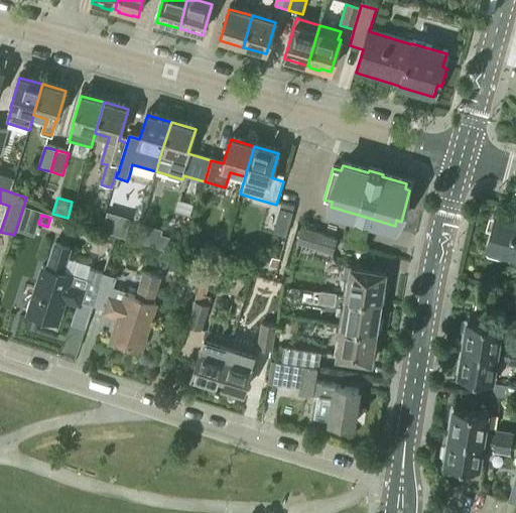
[(107,215),(102,232),(123,239),(128,222),(107,215)]
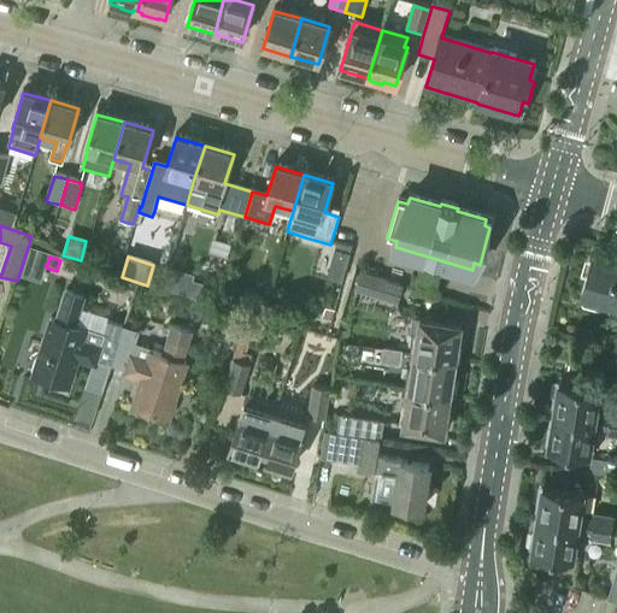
[(616,264),(592,258),(581,296),(585,298),(582,306),(601,312),(604,302),(616,306),(616,264)]
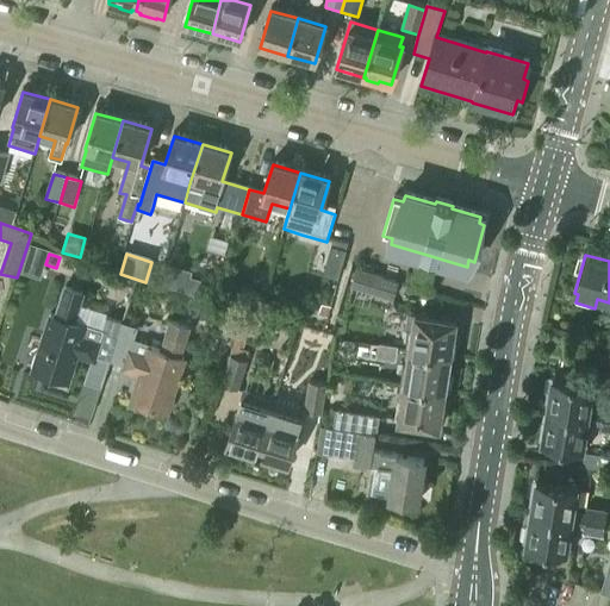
[(342,268),(327,263),(323,277),(338,281),(342,268)]
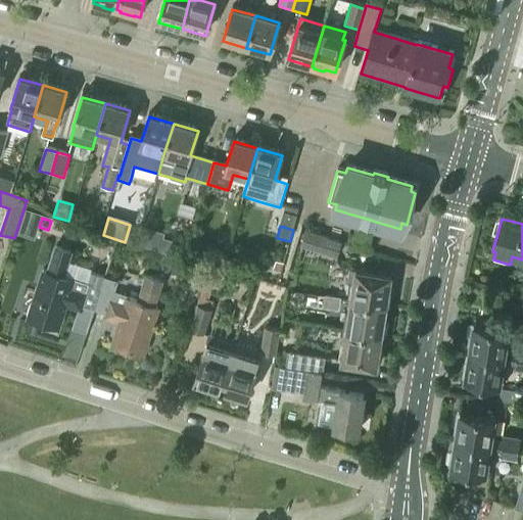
[(141,247),(155,251),(160,236),(145,232),(141,247)]
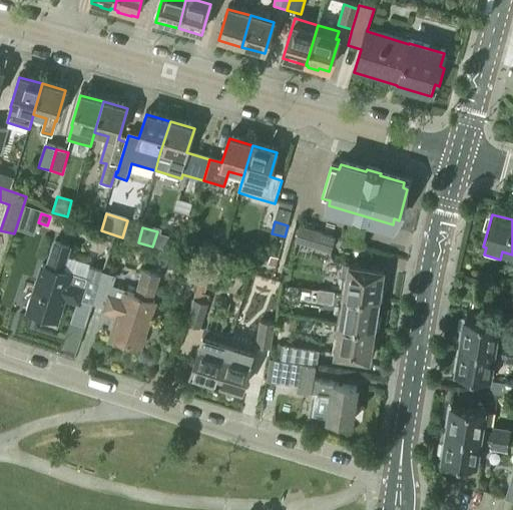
[(334,238),(310,230),(302,227),(297,242),(329,252),(334,238)]
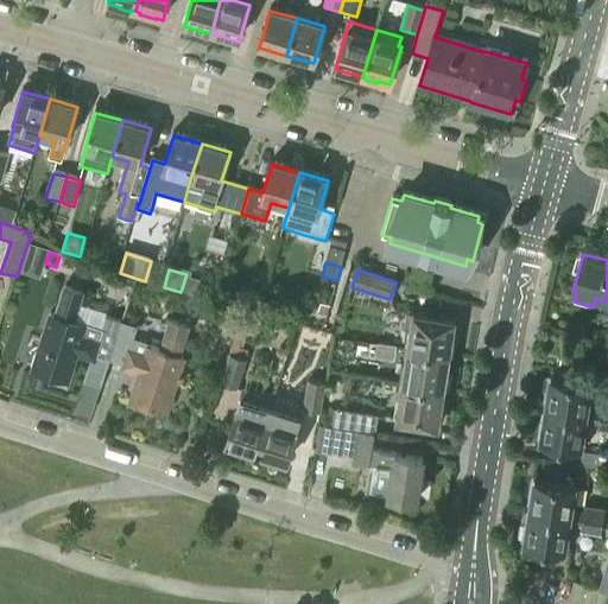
[(84,328),(75,324),(84,293),(64,287),(54,318),(49,317),(36,356),(33,356),(30,367),(32,368),(31,372),(67,383),(76,355),(94,361),(95,356),(108,361),(120,324),(106,319),(102,330),(86,325),(84,328)]
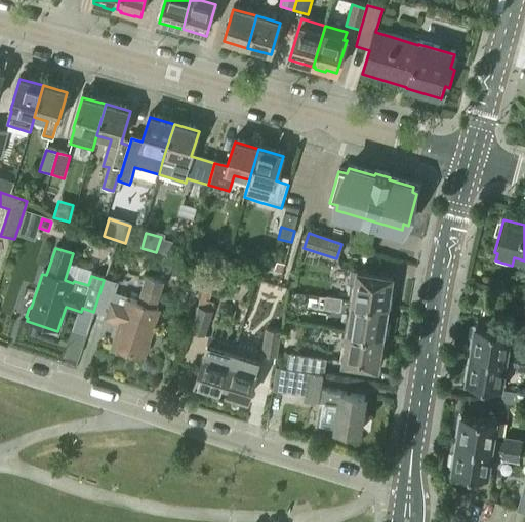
[(215,253),(198,309),(197,309),(189,332),(203,337),(214,304),(209,303),(219,272),(223,273),(228,257),(215,253)]
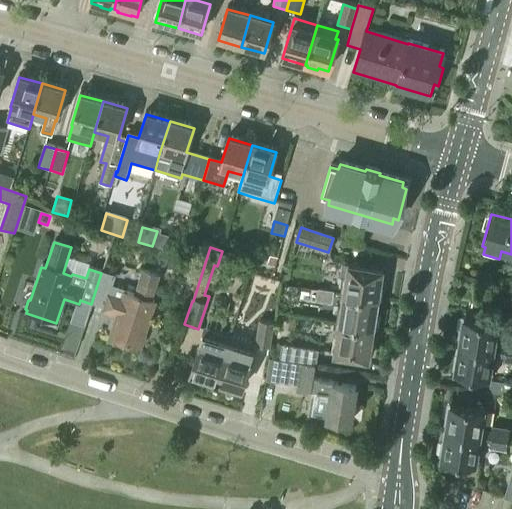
[(266,265),(274,268),(277,258),(269,256),(266,265)]
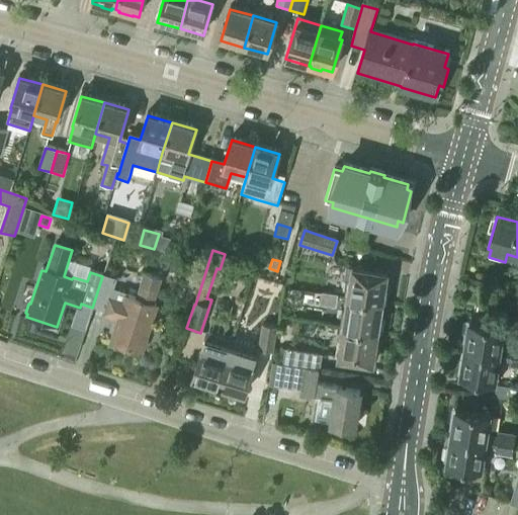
[(191,263),(187,276),(201,281),(205,268),(191,263)]
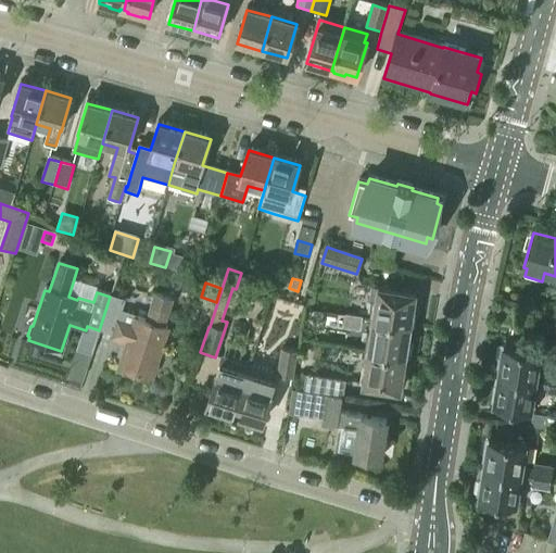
[(373,322),(409,327),(409,326),(413,326),(415,311),(413,311),(415,294),(378,289),(373,322)]
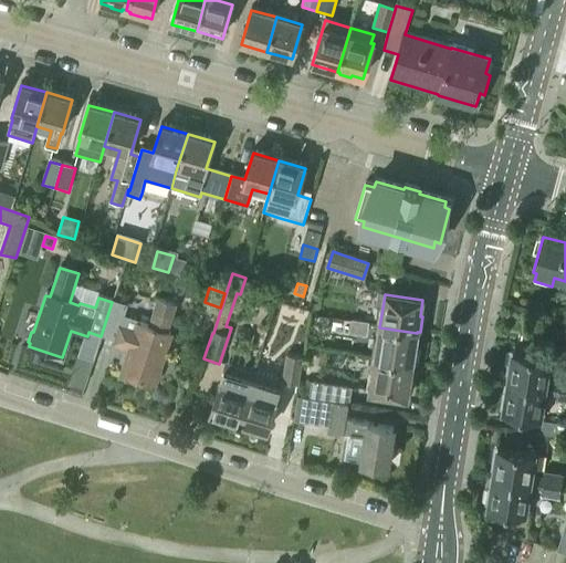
[(112,302),(101,336),(114,340),(112,344),(129,350),(121,376),(154,387),(155,384),(156,384),(159,373),(158,372),(170,335),(165,333),(174,306),(158,301),(149,327),(138,324),(139,322),(123,316),(126,306),(112,302)]
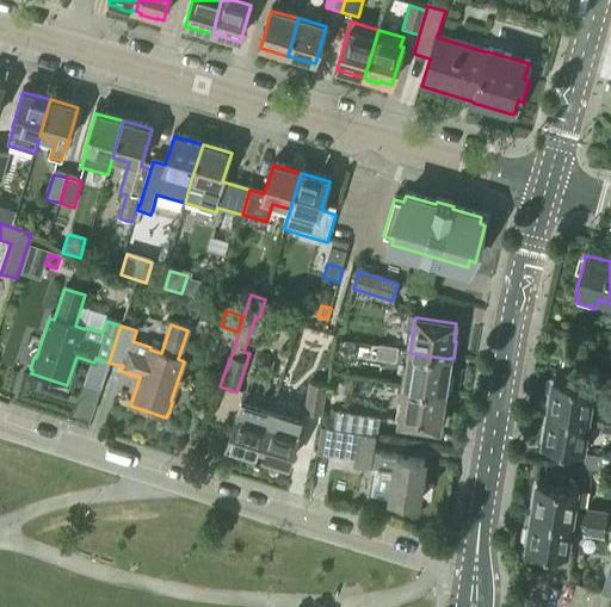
[(448,376),(450,359),(409,353),(403,389),(444,395),(445,392),(448,392),(450,377),(448,376)]
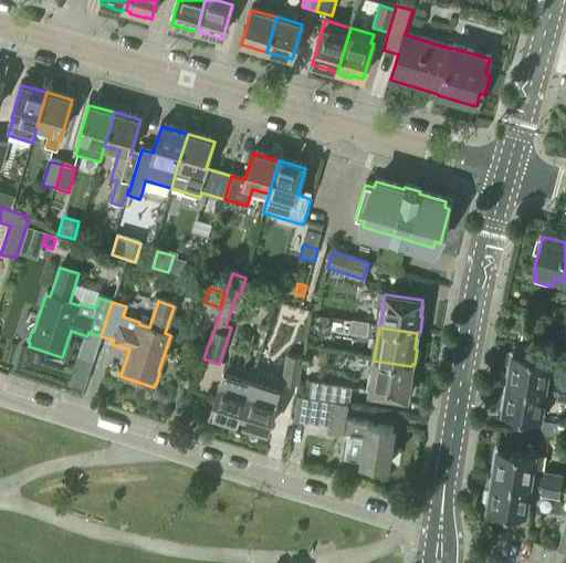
[(510,355),(507,369),(510,369),(507,383),(565,392),(565,379),(559,379),(558,384),(549,383),(554,358),(512,352),(512,355),(510,355)]
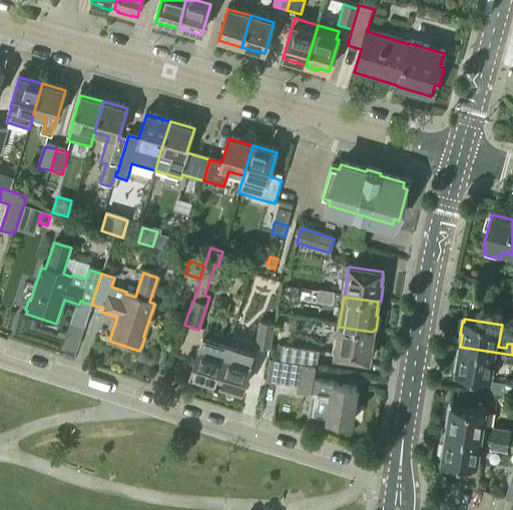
[(274,325),(259,323),(255,349),(270,351),(274,325)]
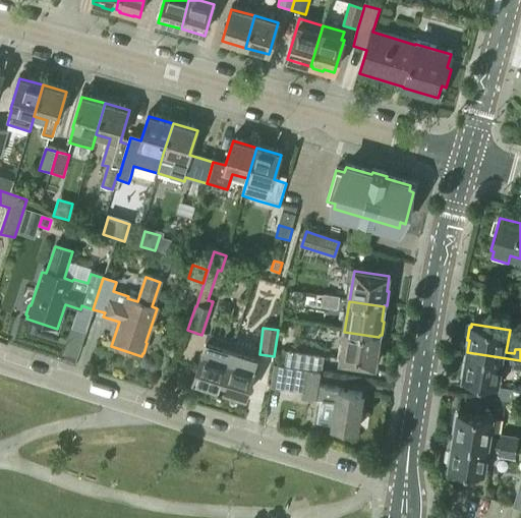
[(377,351),(379,337),(344,332),(339,362),(374,367),(374,365),(377,365),(380,351),(377,351)]
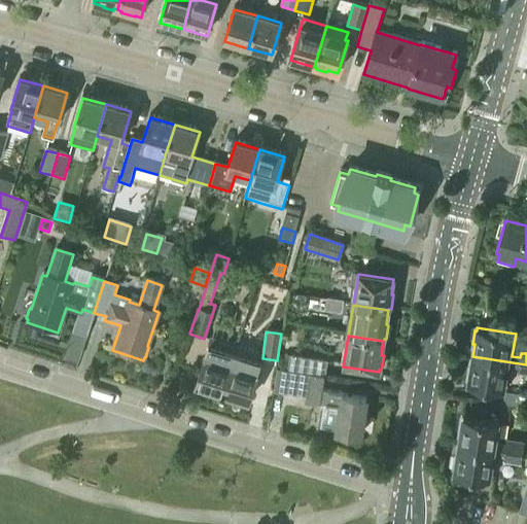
[(220,394),(236,348),(209,340),(203,359),(195,385),(220,394)]
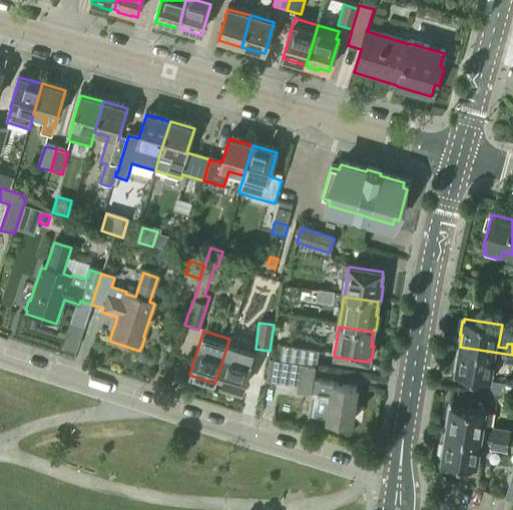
[(229,339),(214,384),(240,392),(248,366),(253,352),(238,347),(239,343),(229,339)]
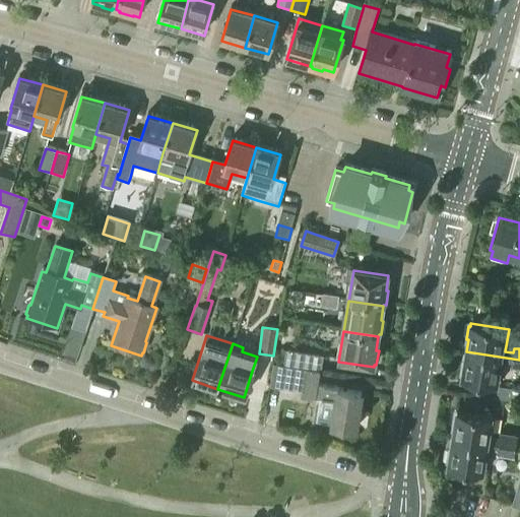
[(462,365),(460,377),(462,377),(462,379),(500,385),(503,364),(511,365),(511,370),(519,371),(519,360),(466,351),(464,365),(462,365)]
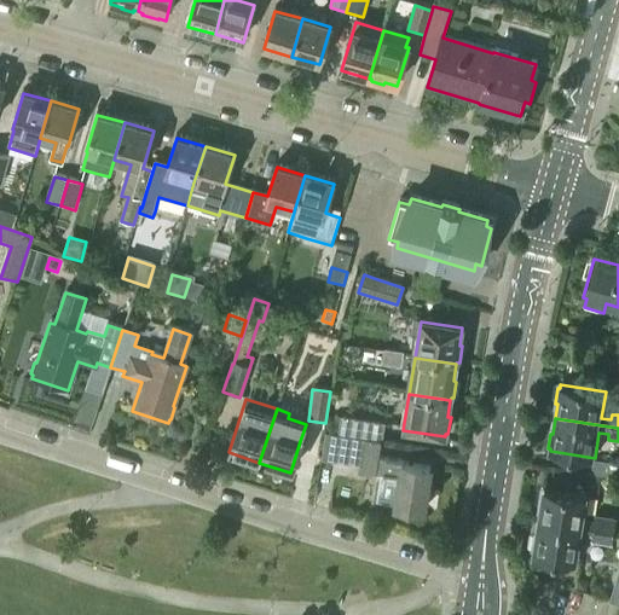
[(339,436),(339,439),(380,445),(382,427),(341,421),(339,436)]
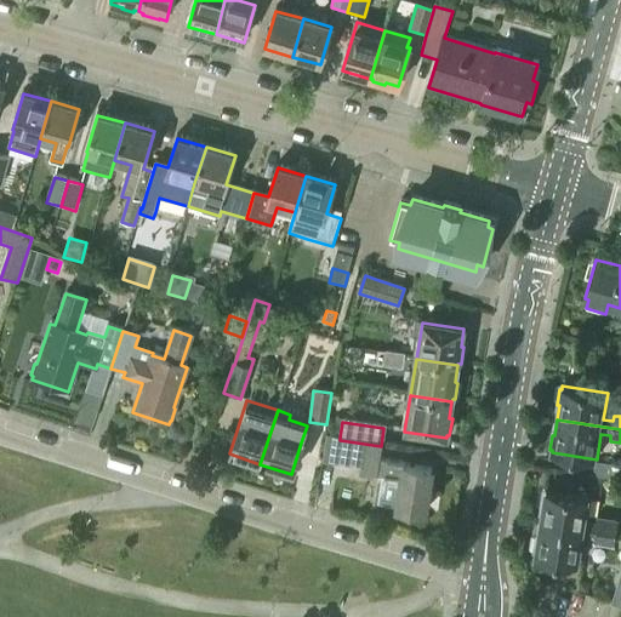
[(324,449),(323,461),(360,467),(358,478),(376,480),(376,476),(400,480),(396,512),(425,515),(432,472),(403,467),(404,466),(379,461),(381,446),(340,440),(340,438),(326,435),(324,449)]
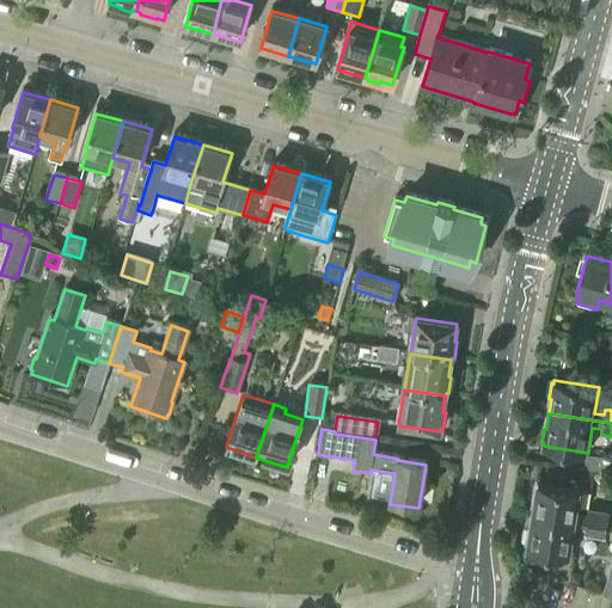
[(611,460),(583,456),(581,472),(611,477),(611,474),(611,460)]
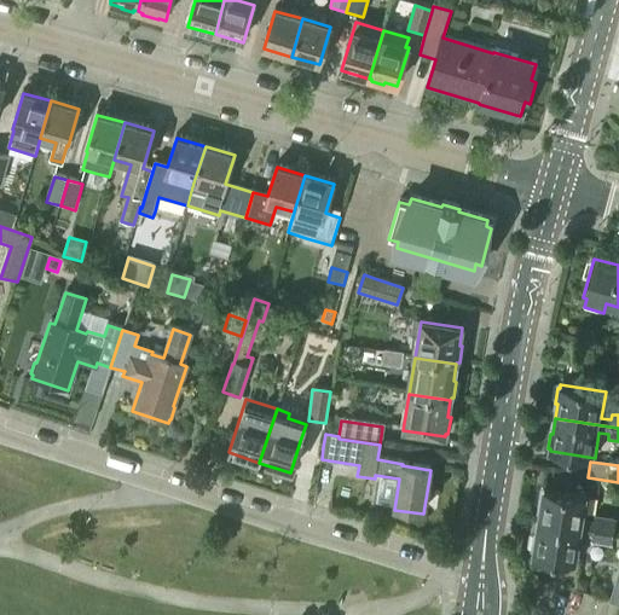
[(586,479),(584,493),(599,494),(601,481),(586,479)]
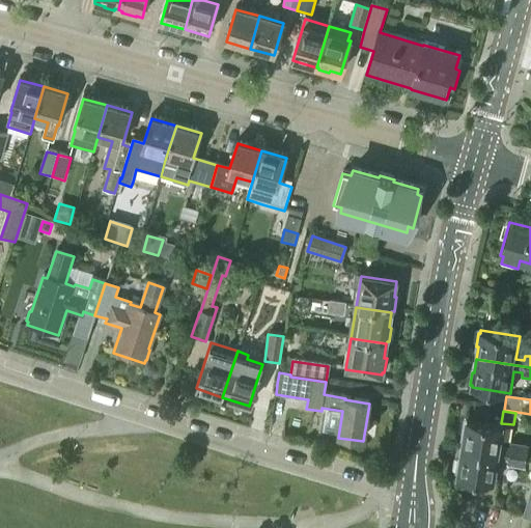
[(464,422),(462,436),(464,436),(462,449),(525,460),(527,449),(510,446),(510,451),(502,449),(505,426),(467,420),(466,422),(464,422)]
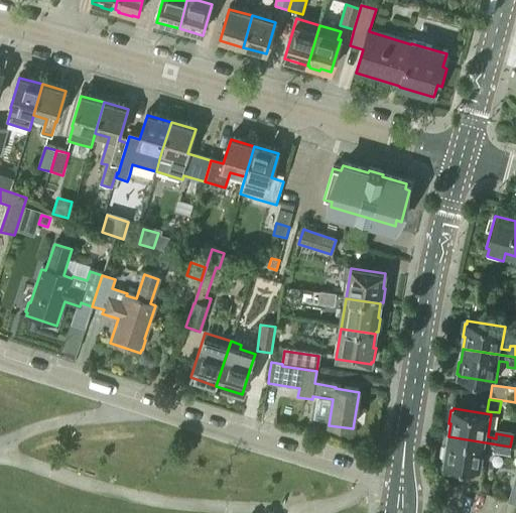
[(444,449),(442,462),(444,462),(444,464),(466,467),(466,470),(478,472),(478,469),(483,470),(486,449),(494,450),(493,454),(509,457),(510,446),(448,436),(446,449),(444,449)]
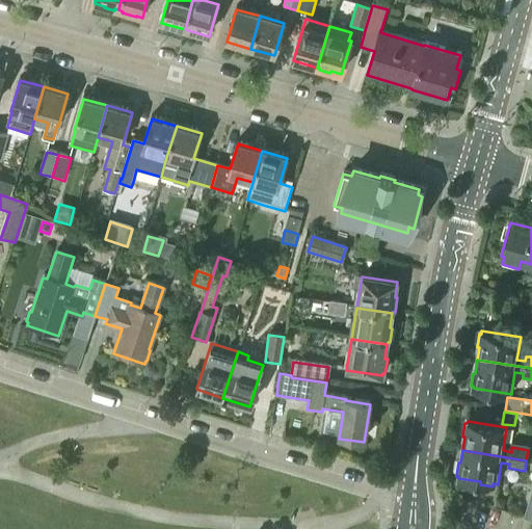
[(467,493),(464,500),(473,502),(474,494),(467,493)]
